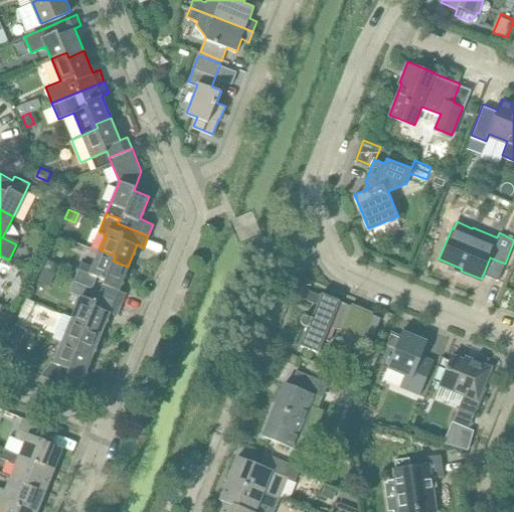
[(99,294),(121,303),(126,292),(119,289),(128,267),(113,261),(115,256),(100,249),(93,267),(81,262),(74,279),(101,290),(99,294)]
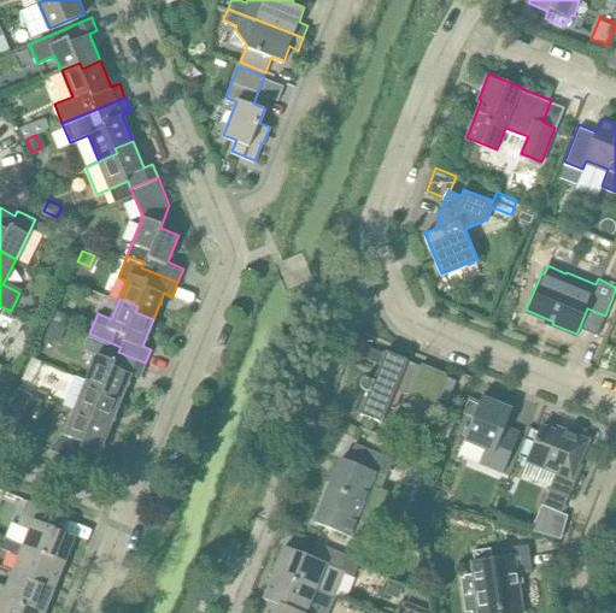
[(25,311),(29,319),(41,317),(37,307),(25,311)]
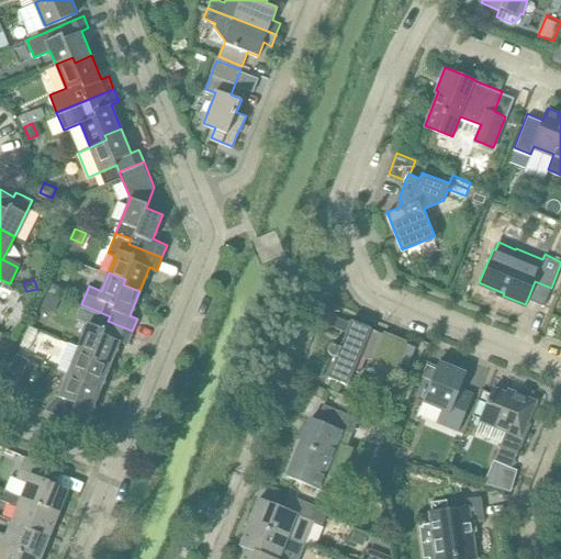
[(127,343),(132,331),(108,321),(110,316),(81,304),(76,319),(88,323),(79,345),(96,353),(93,358),(110,365),(120,341),(127,343)]
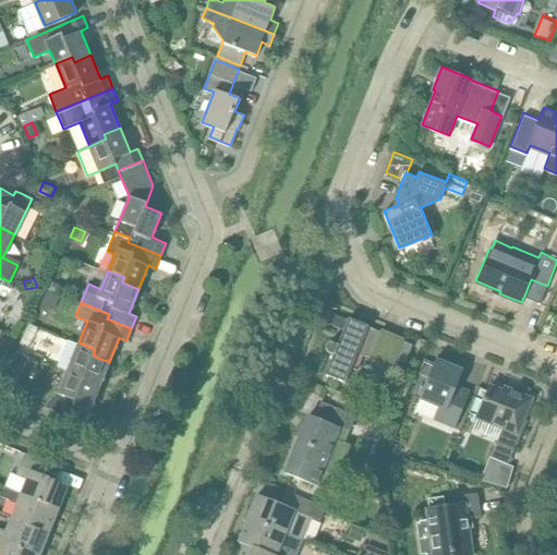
[(406,361),(413,344),(349,316),(338,342),(334,341),(333,340),(331,340),(330,341),(328,341),(328,342),(327,344),(327,346),(327,347),(327,348),(327,349),(328,350),(329,351),(334,352),(326,373),(346,382),(351,366),(356,369),(362,354),(406,361)]
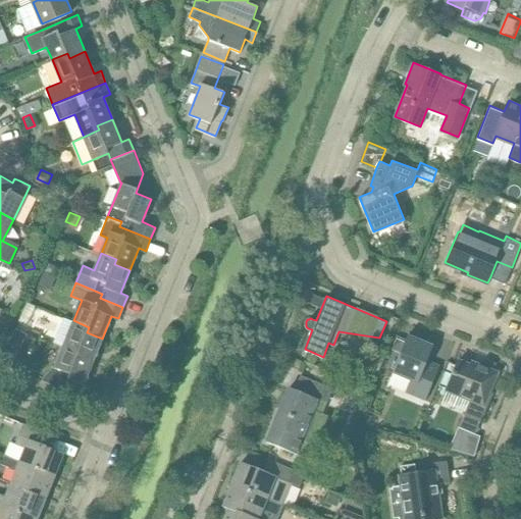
[(93,361),(102,339),(87,332),(89,327),(73,320),(64,316),(54,342),(63,346),(64,344),(80,350),(77,355),(93,361)]
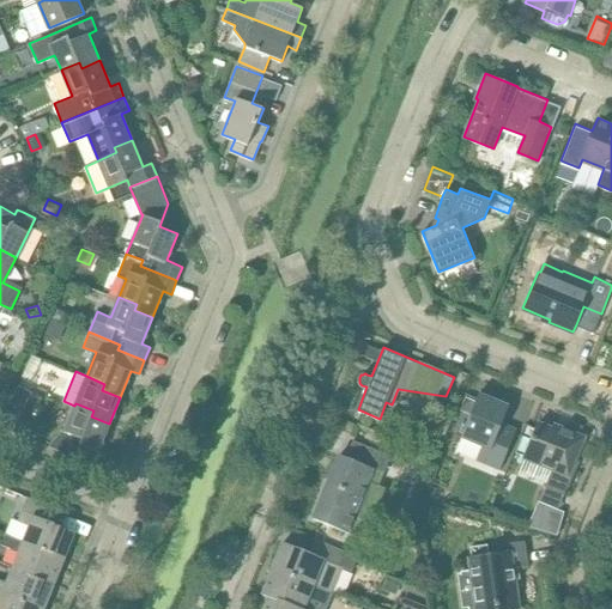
[(6,409),(19,416),(32,390),(19,384),(6,409)]
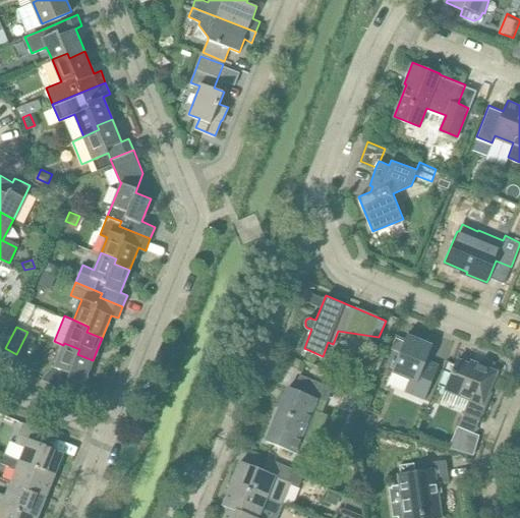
[(406,336),(392,371),(409,379),(405,390),(425,398),(440,364),(426,359),(434,344),(416,337),(415,340),(406,336)]
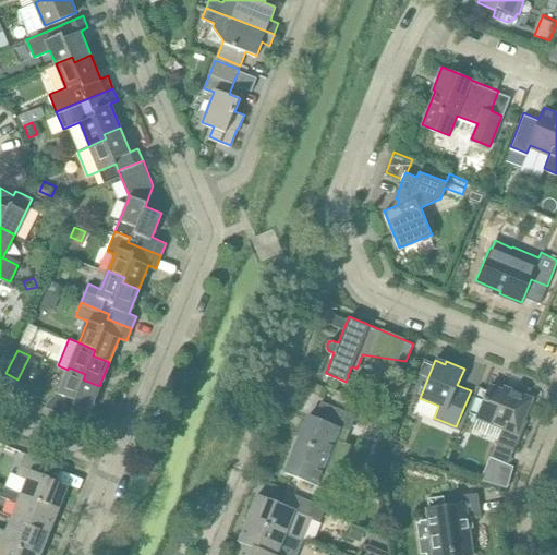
[(91,410),(99,386),(83,379),(85,374),(69,368),(68,370),(59,391),(47,401),(45,406),(68,415),(92,425),(97,413),(91,410)]
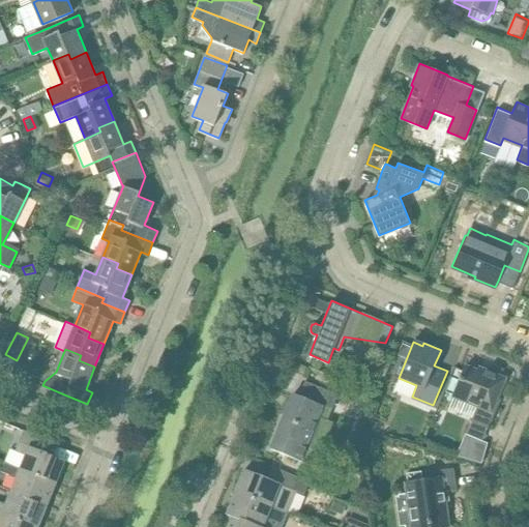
[(476,405),(470,420),(488,428),(491,419),(492,420),(501,398),(498,397),(499,392),(498,392),(502,381),(504,381),(506,377),(503,376),(502,379),(488,373),(489,370),(479,366),(477,369),(466,364),(453,396),(476,405)]
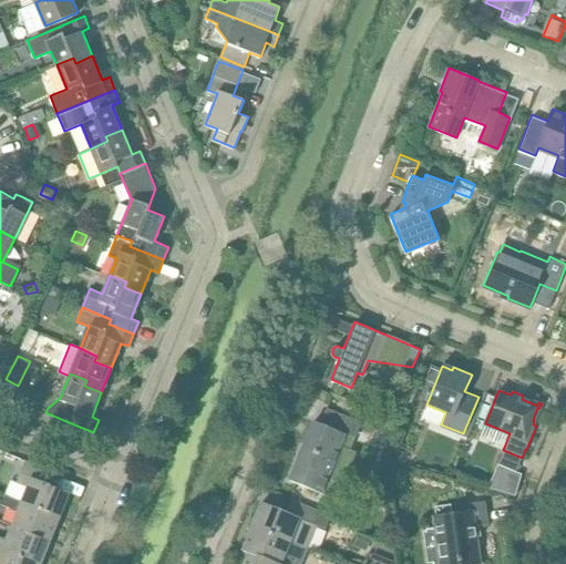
[(354,452),(350,450),(362,420),(327,406),(320,422),(314,420),(290,479),(331,495),(339,479),(342,480),(354,452)]
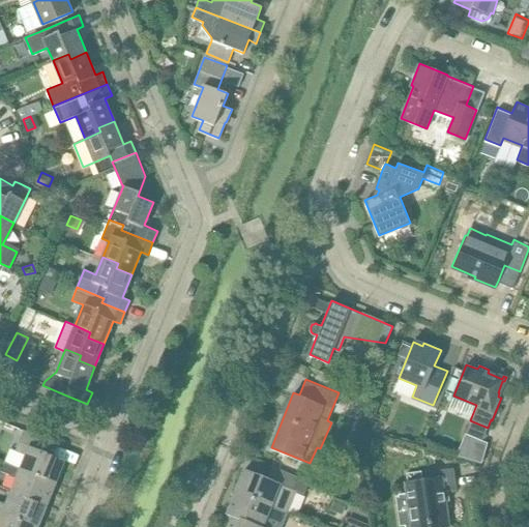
[(349,393),(352,386),(343,382),(340,389),(349,393)]
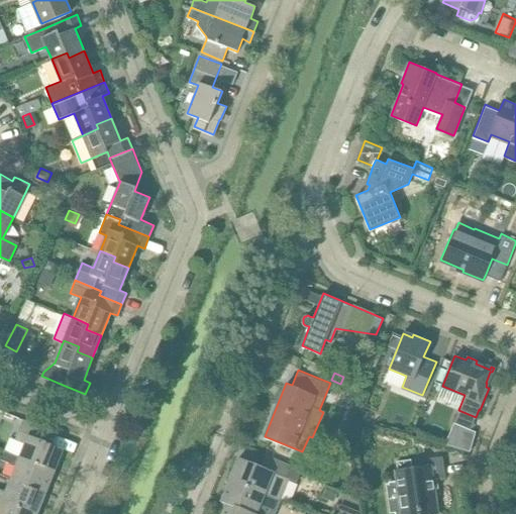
[(41,438),(45,427),(23,418),(15,438),(25,442),(20,455),(55,470),(64,447),(41,438)]
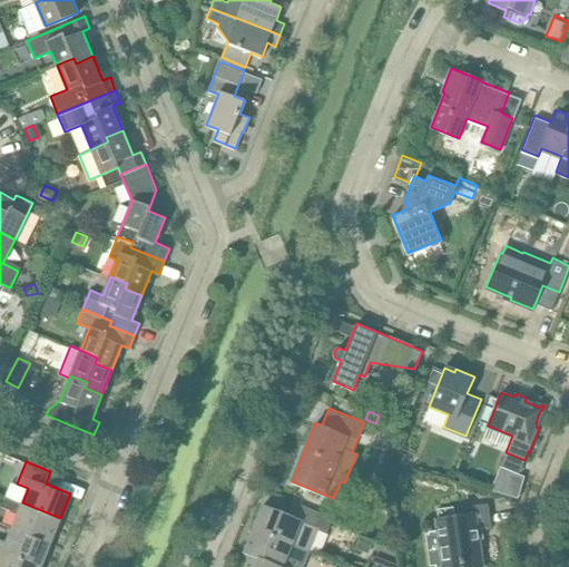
[(51,541),(60,518),(22,502),(5,496),(1,505),(18,512),(12,526),(51,541)]
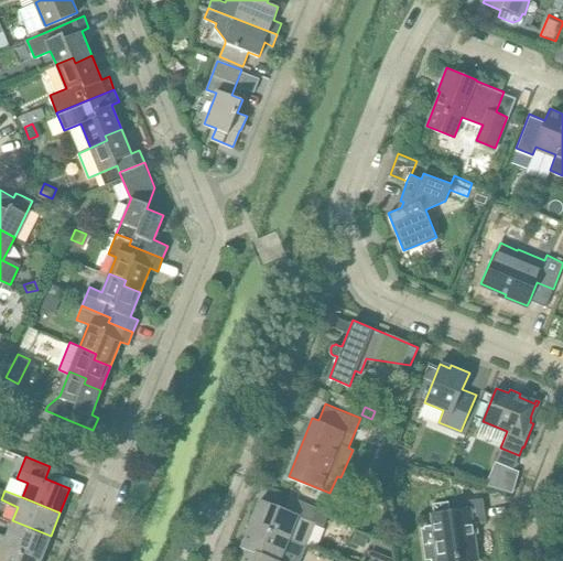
[(261,498),(251,522),(305,545),(315,521),(324,525),(329,511),(290,496),(285,508),(261,498)]
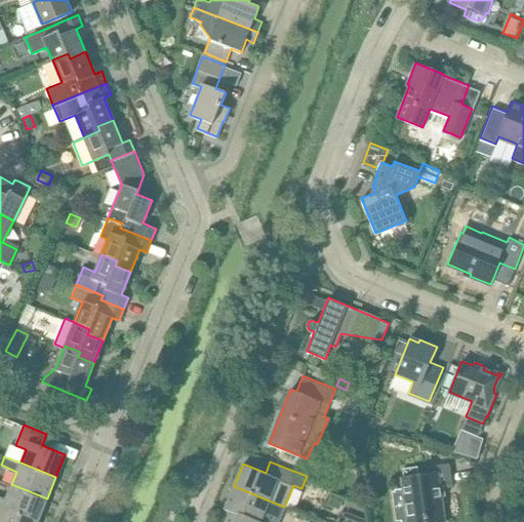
[(401,518),(401,521),(428,521),(442,520),(440,503),(442,503),(440,485),(453,483),(450,462),(425,466),(427,474),(419,475),(417,466),(403,468),(404,477),(402,477),(403,487),(395,488),(397,500),(405,499),(407,517),(401,518)]
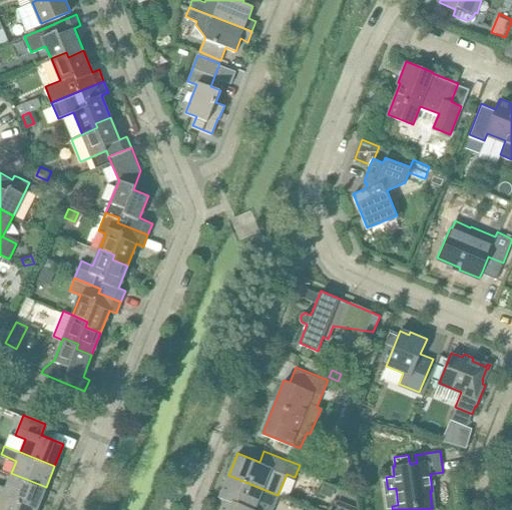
[(0,483),(0,493),(37,509),(46,487),(11,473),(6,486),(0,483)]
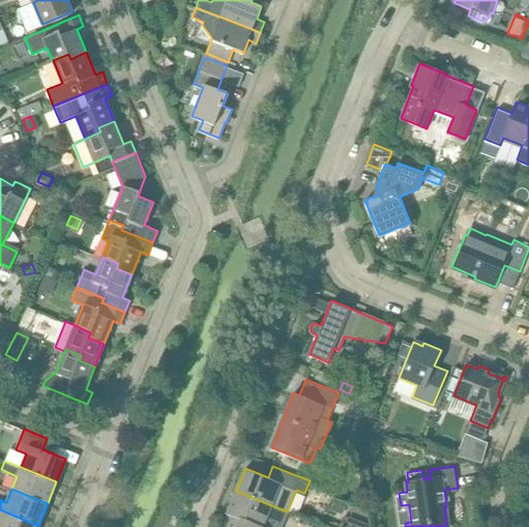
[(236,491),(227,513),(263,526),(281,526),(287,511),(236,491)]
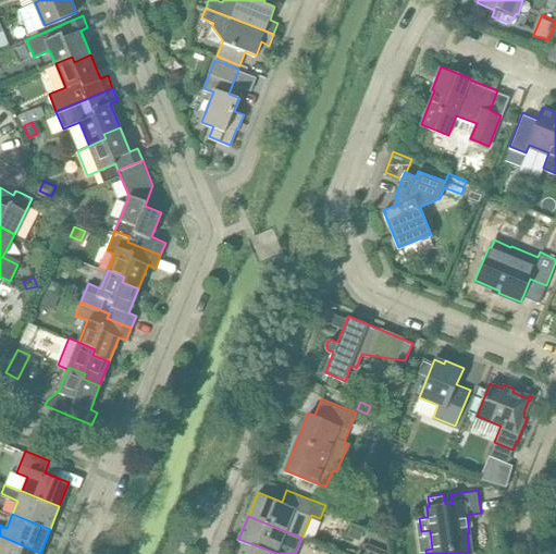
[(355,521),(348,537),(358,540),(363,525),(355,521)]
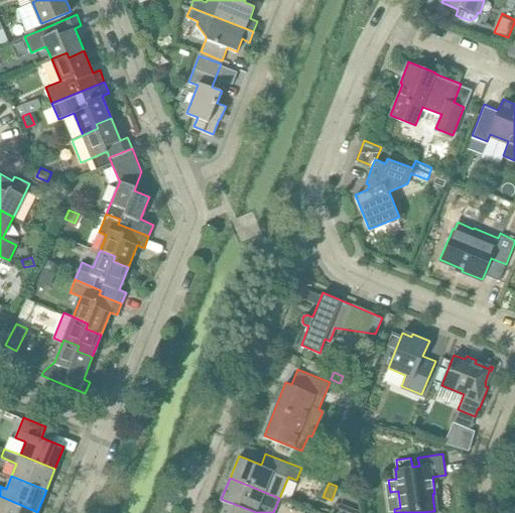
[(0,512),(36,512),(37,512),(0,496),(0,512)]
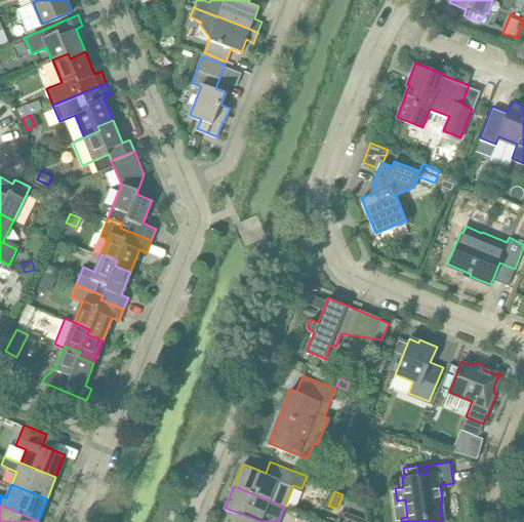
[(260,521),(225,508),(230,510),(225,521),(260,521)]
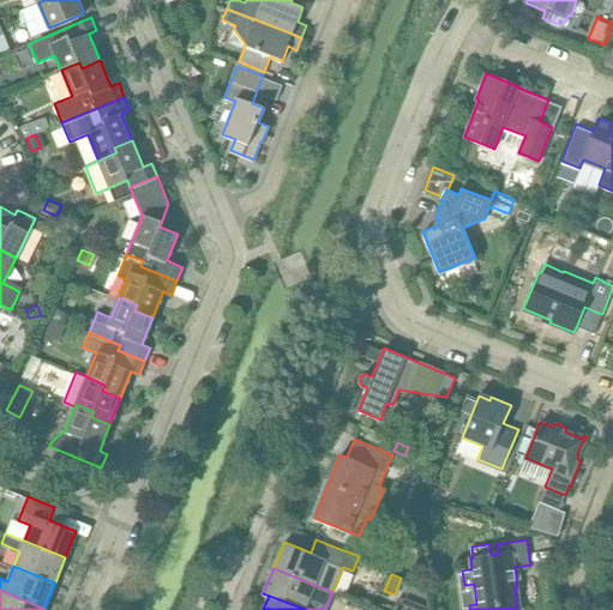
[(430,609),(431,608),(406,597),(400,609),(430,609)]
